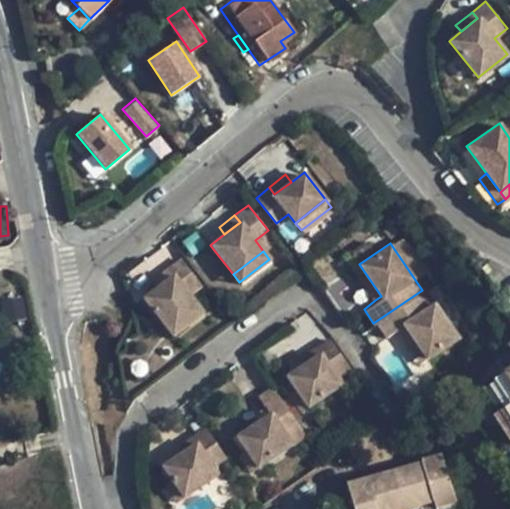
[(155,288),(143,297),(165,326),(195,304),(186,293),(200,283),(180,257),(166,268),(172,275),(155,288)]
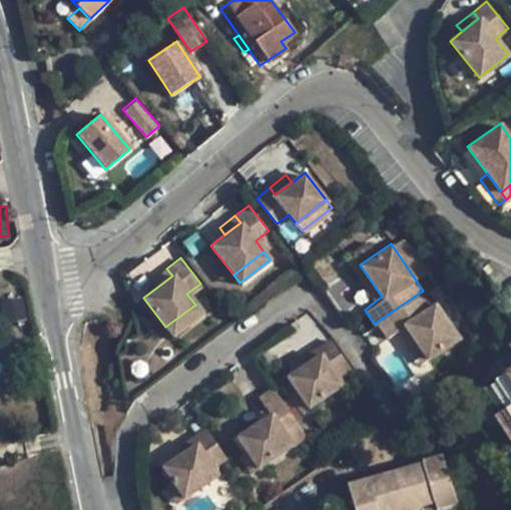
[(382,297),(360,265),(354,269),(376,301),(382,297)]
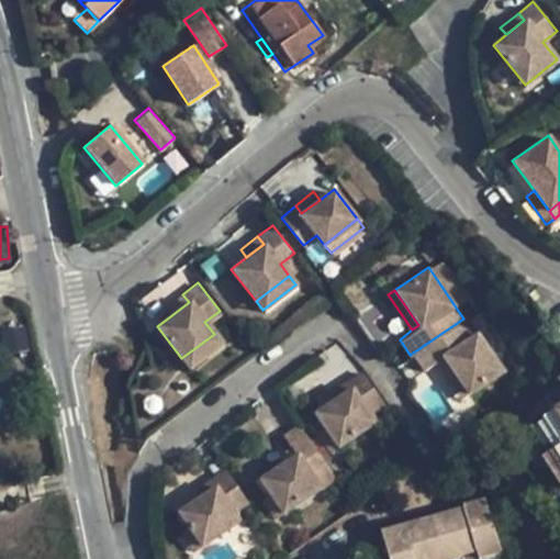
[(189,302),(182,294),(164,309),(170,316),(189,302)]
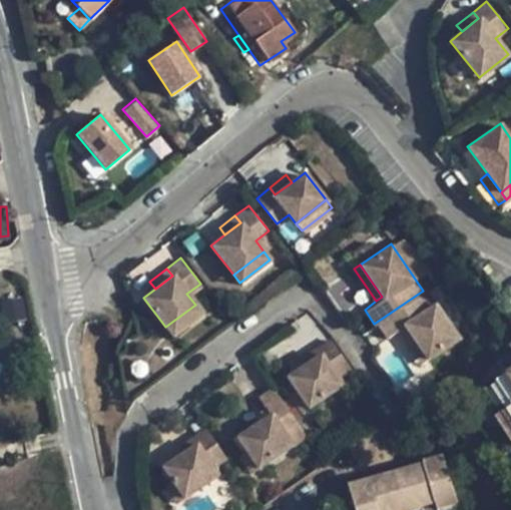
[(423,291),(377,322),(387,336),(398,329),(404,324),(426,357),(457,336),(425,289),(423,291)]
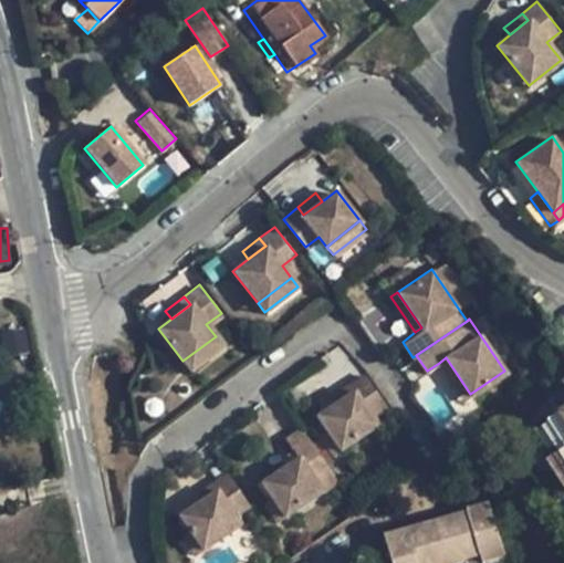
[(216,336),(183,361),(190,369),(222,345),(216,336)]
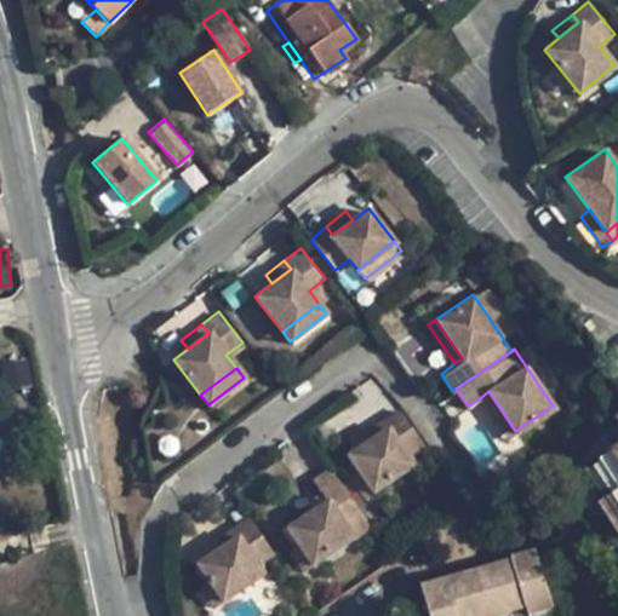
[(509,436),(515,431),(488,391),(481,397),(509,436)]
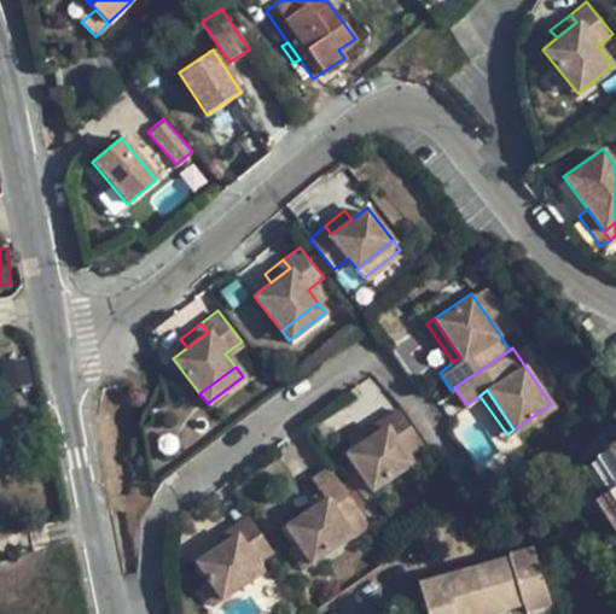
[(405,452),(420,442),(396,407),(379,419),(385,426),(371,436),(346,454),(355,468),(371,490),(411,462),(405,452)]
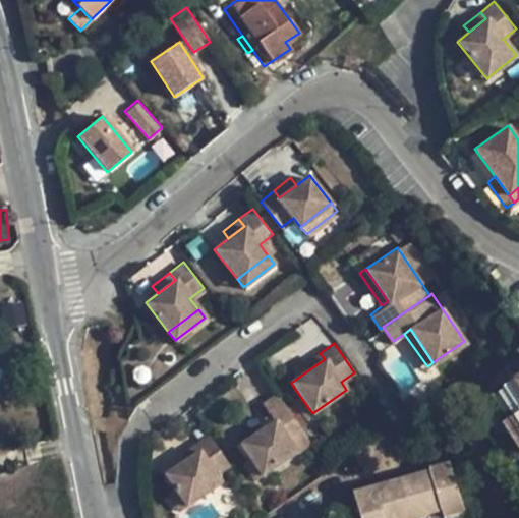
[(325,359),(320,353),(308,360),(312,367),(325,359)]
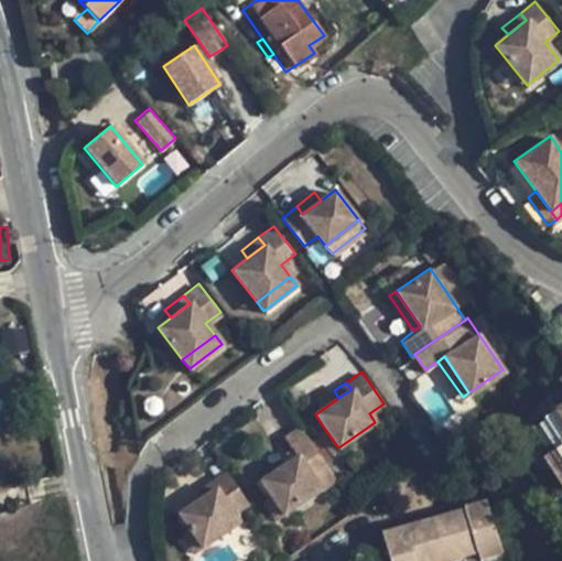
[(561,405),(542,418),(559,445),(555,446),(561,456),(561,405)]
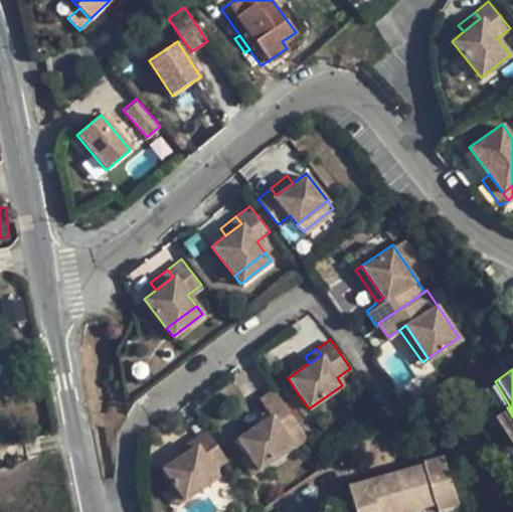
[(510,406),(495,381),(483,389),(500,413),(507,407),(510,406)]
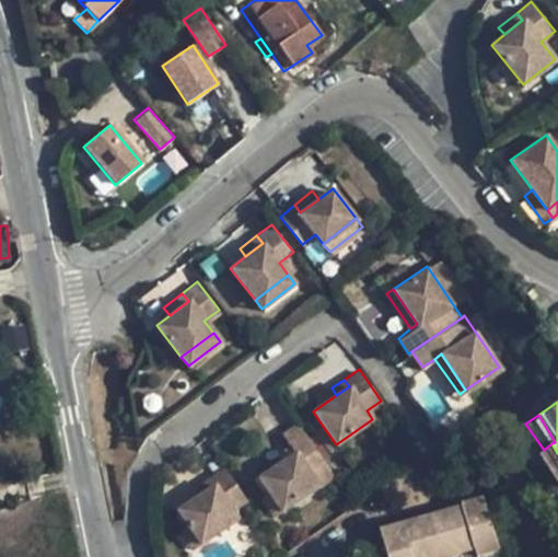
[(281,510),(333,475),(297,422),(280,433),(289,445),(293,453),(282,461),(258,477),(268,491),(281,510)]
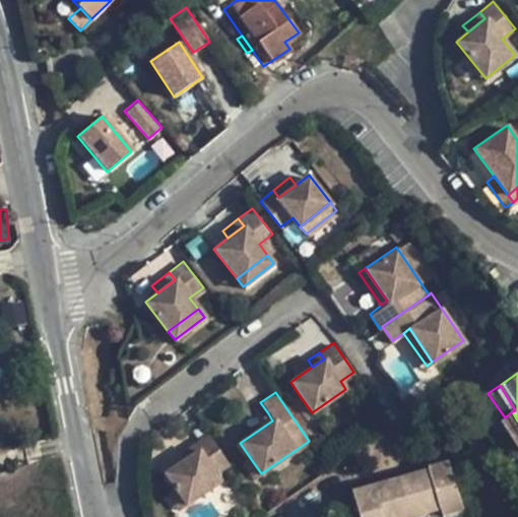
[(305,417),(312,412),(299,394),(293,398),(305,417)]
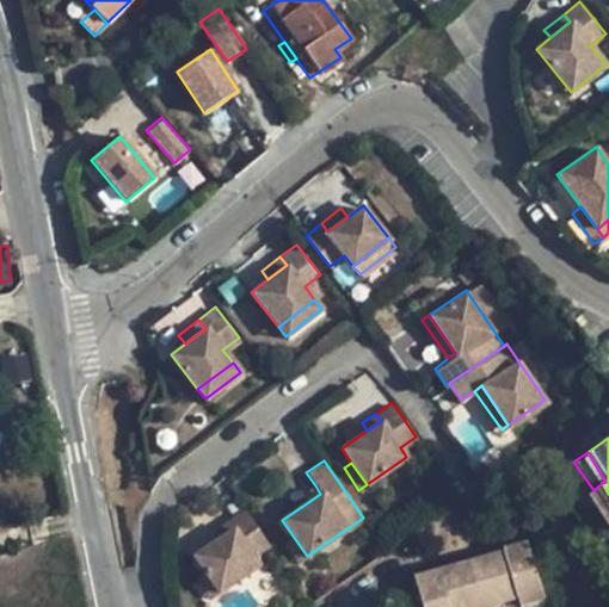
[(608,494),(602,483),(594,490),(588,494),(608,526),(608,494)]
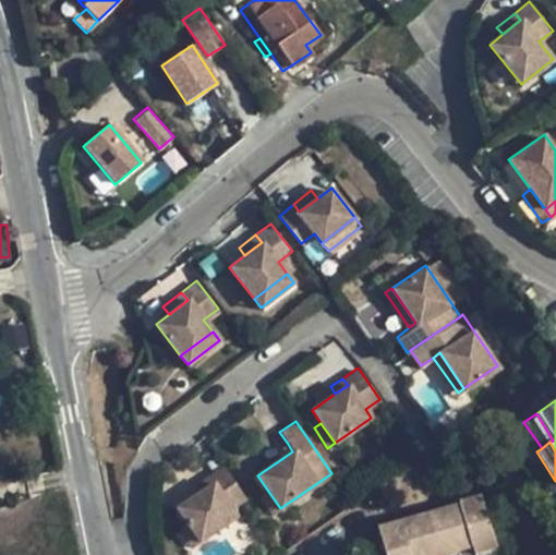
[(292,451),(288,444),(276,451),(281,459),(292,451)]
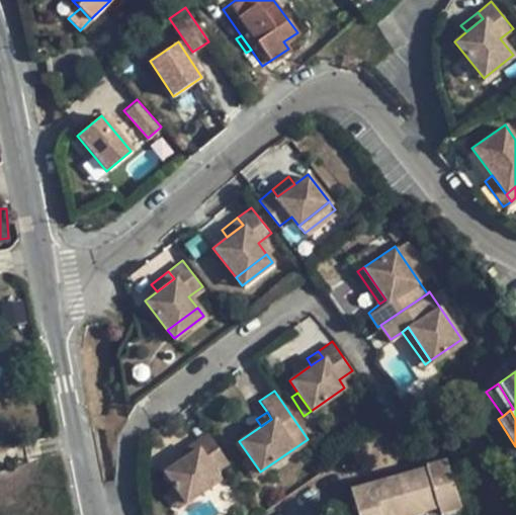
[(213,470),(227,461),(207,432),(193,442),(197,448),(187,455),(164,471),(172,483),(185,502),(218,479),(213,470)]
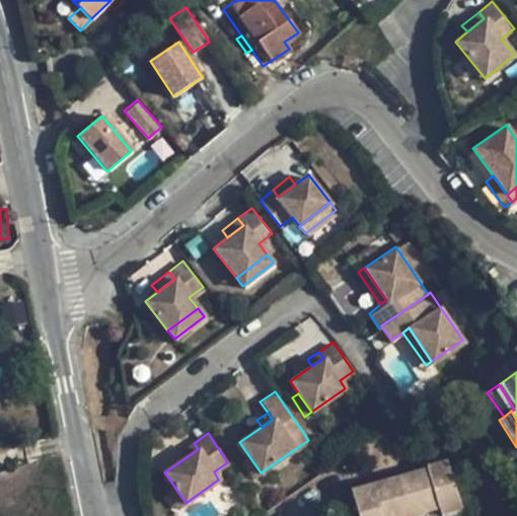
[(198,449),(194,443),(182,450),(188,456),(198,449)]
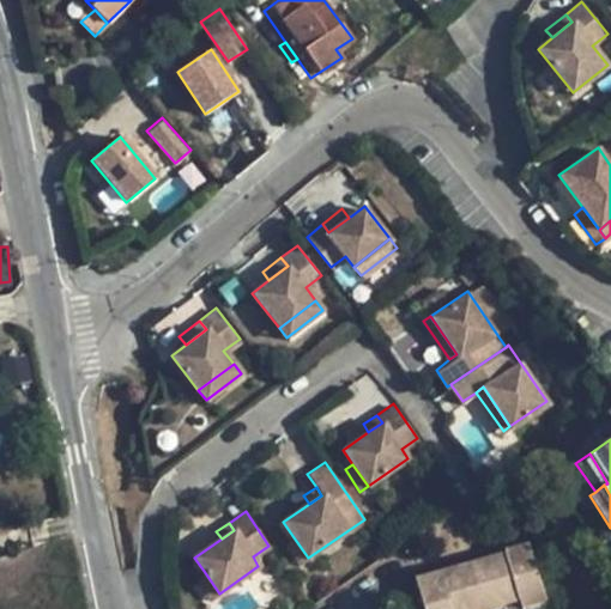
[(300,564),(308,558),(294,537),(285,542),(300,564)]
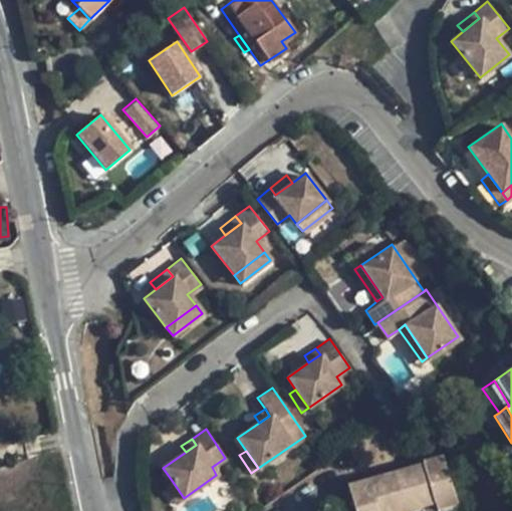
[(421,463),(345,484),(352,510),(403,510),(422,505),(434,502),(435,507),(456,501),(442,454),(421,460),(421,463)]
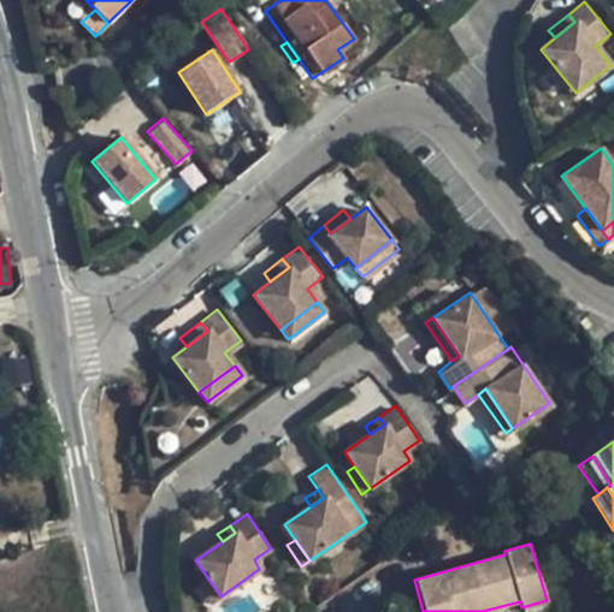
[(212,601),(220,596),(205,574),(196,578),(212,601)]
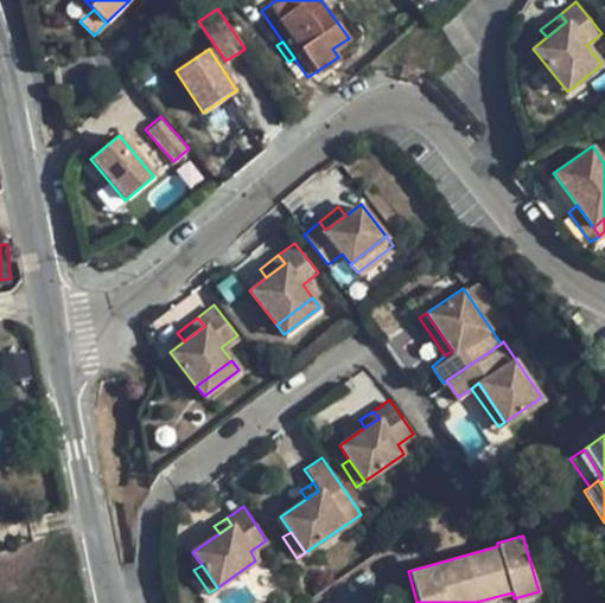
[(539,591),(514,598),(515,602),(530,602),(541,600),(539,591)]
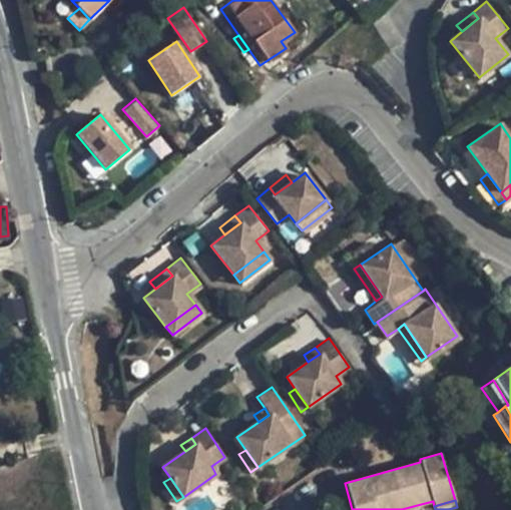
All buildings are outlined.
